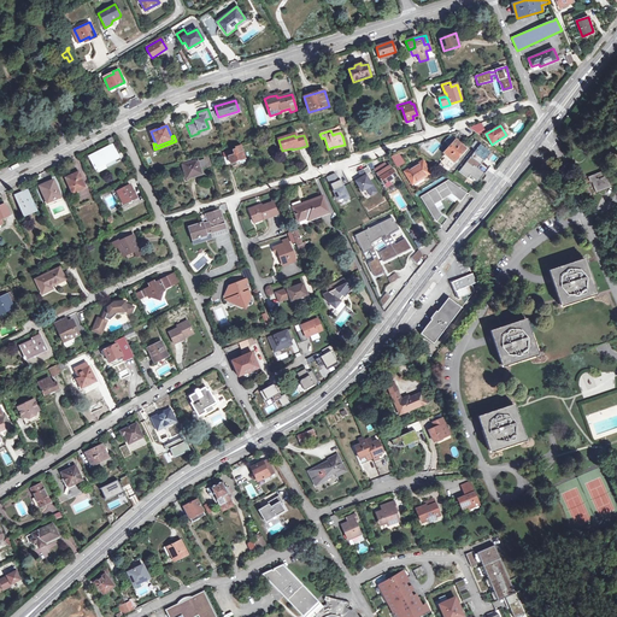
[(454,162),(465,150),(456,140),(444,153),(447,156),(454,162)]
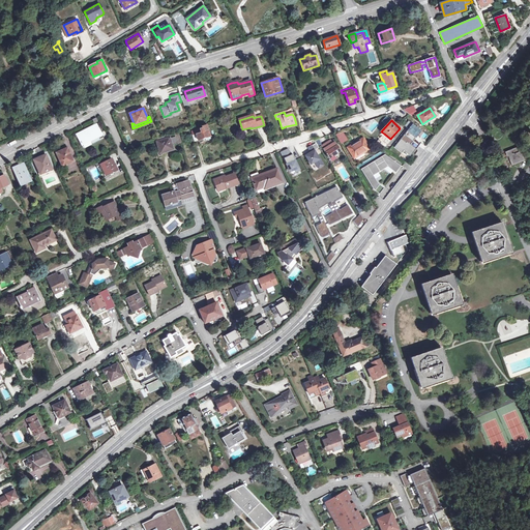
[(408,128),(404,135),(413,142),(416,139),(414,137),(420,128),(409,120),(404,125),(408,128)]
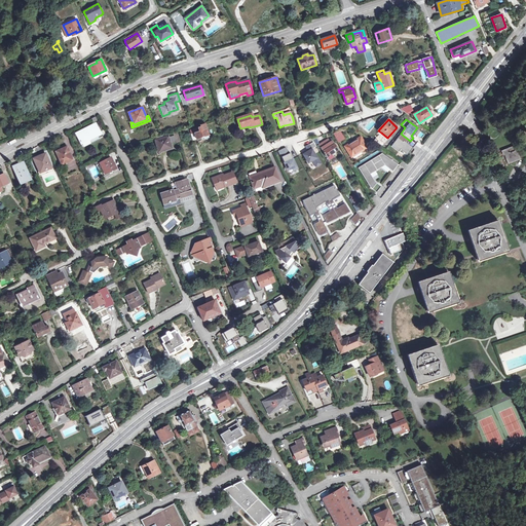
[(83,148),(103,137),(96,123),(75,134),(83,148)]
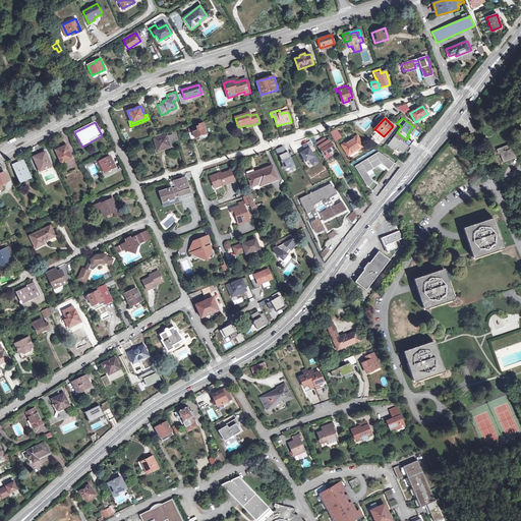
[(192,132),(194,138),(195,138),(201,136),(207,134),(204,124),(199,126),(196,127),(191,128),(192,132)]
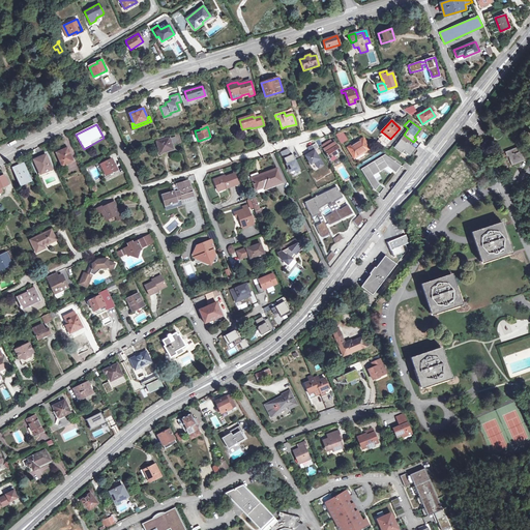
[(339,138),(344,133),(341,128),(334,134),(339,138)]
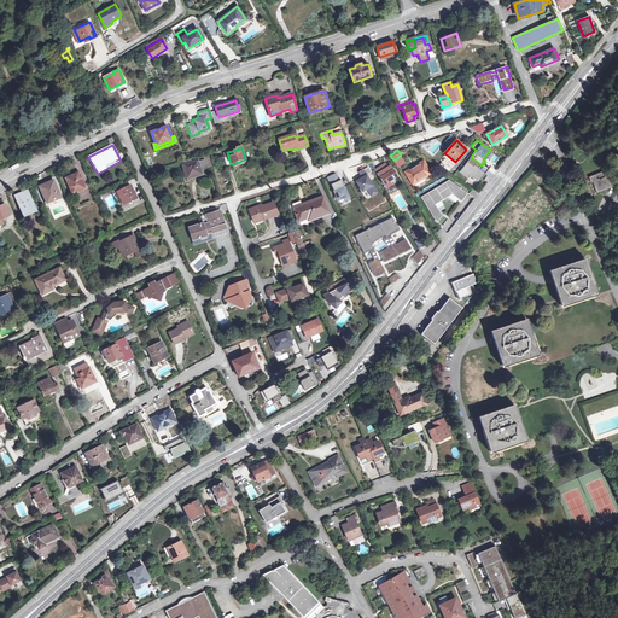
[(455,162),(448,156),(443,161),(450,168),(455,162)]
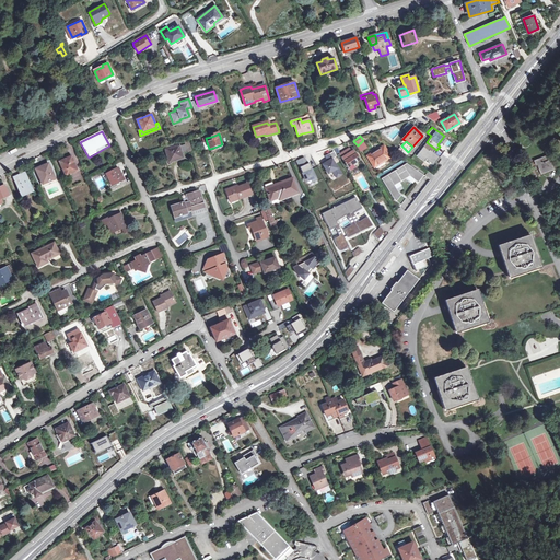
[(427,142),(417,155),(424,162),(426,160),(433,165),(440,156),(434,152),(436,150),(427,142)]
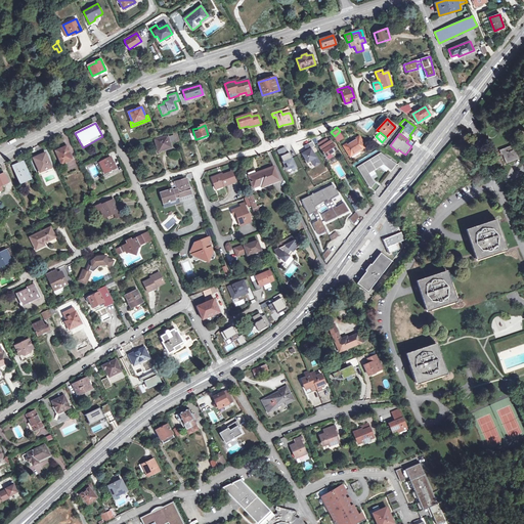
[(161,156),(160,153),(159,150),(165,148),(166,150),(171,148),(170,142),(169,141),(171,140),(170,136),(168,137),(168,136),(163,137),(162,135),(159,136),(156,137),(157,139),(155,140),(158,150),(156,151),(158,157),(161,156)]
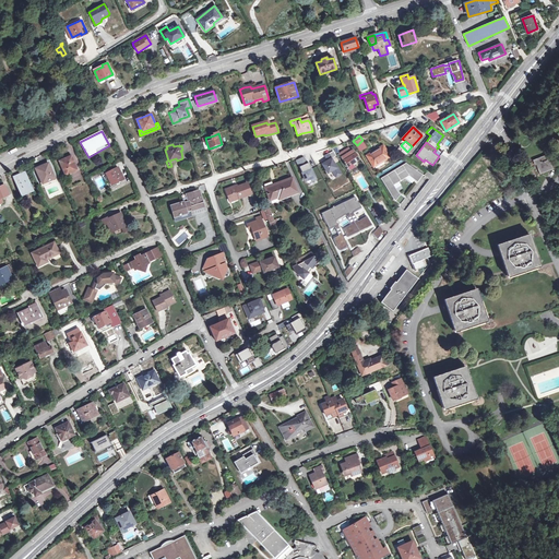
[(373,167),(390,157),(383,146),(367,156),(373,167)]
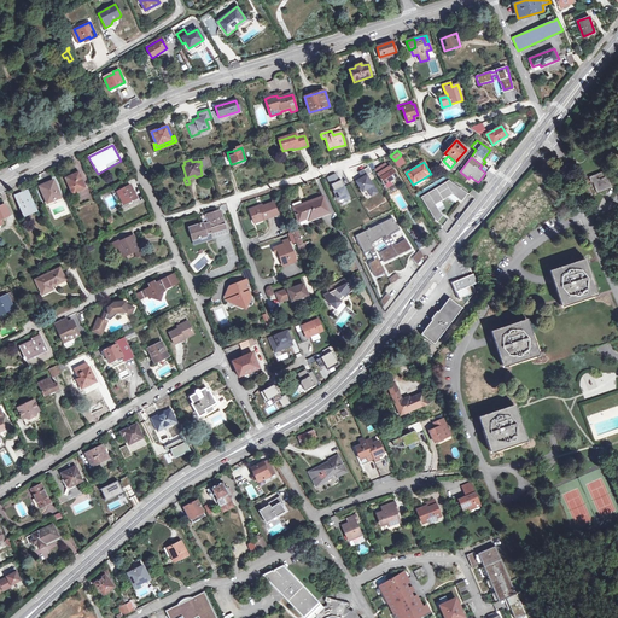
[(396,176),(392,170),(390,173),(388,170),(385,164),(374,170),(384,185),(396,176)]
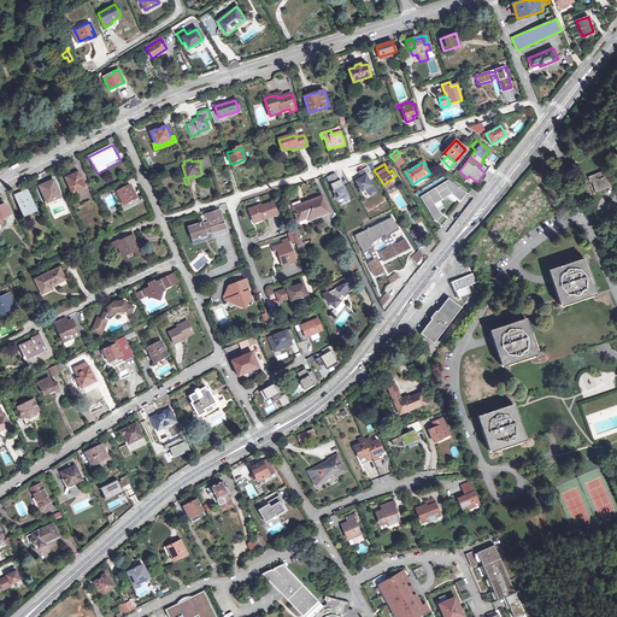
[(370,195),(376,192),(365,175),(371,171),(368,166),(358,172),(360,176),(362,177),(360,178),(359,177),(354,180),(362,192),(366,188),(370,195)]
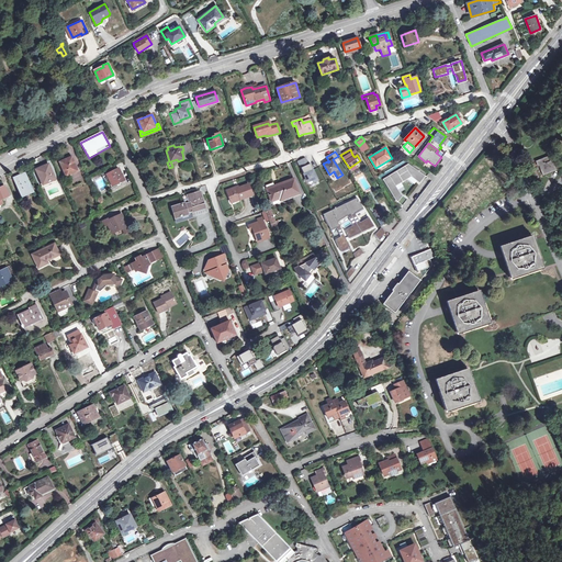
[(446,152),(440,163),(446,166),(451,154),(446,152)]
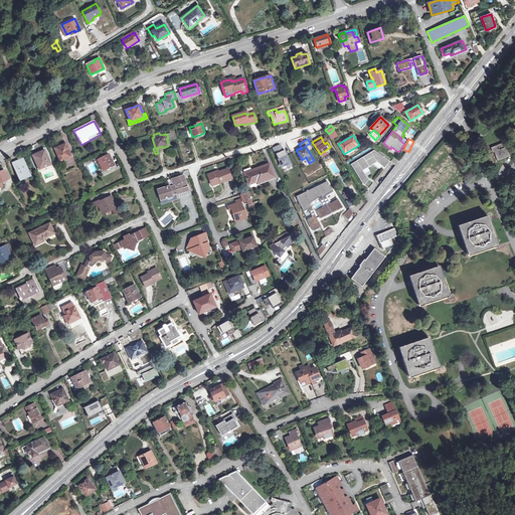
[(496,151),(494,148),(506,143),(505,142),(491,147),(493,153),(494,152),(496,151)]
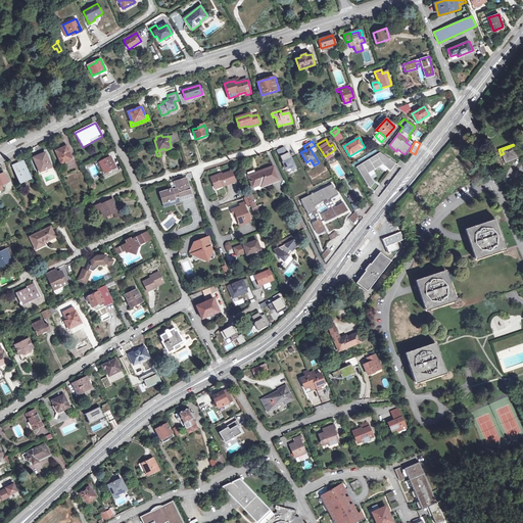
[(504,153),(502,154),(505,161),(518,156),(514,145),(502,150),(504,153)]
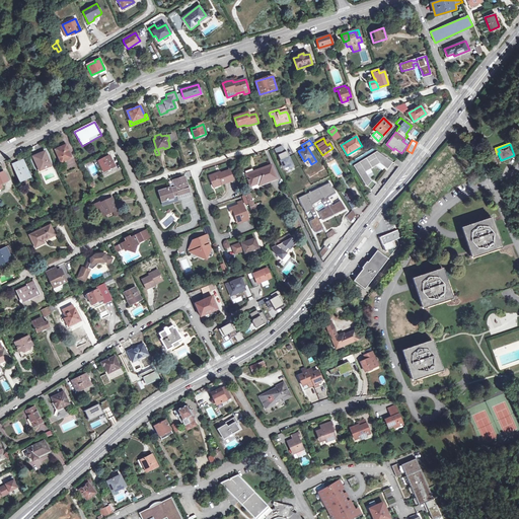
[(61,163),(72,158),(66,145),(55,150),(61,163)]
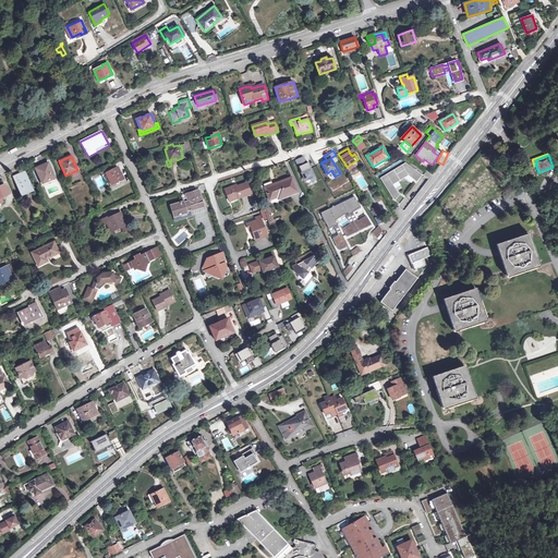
[(311,181),(315,179),(308,165),(306,166),(302,158),(295,161),(305,181),(310,179),(311,181)]
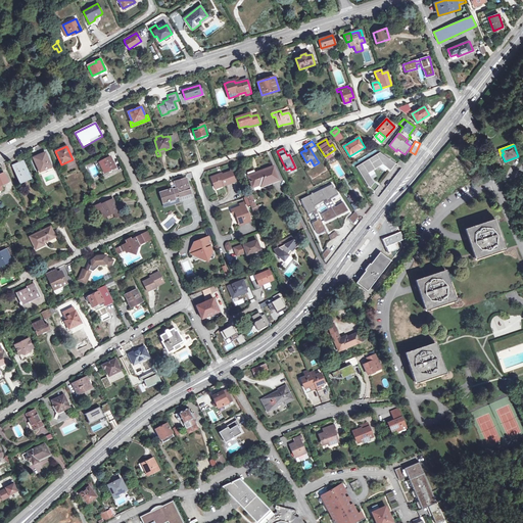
[(40,173),(52,167),(46,152),(34,157),(40,173)]
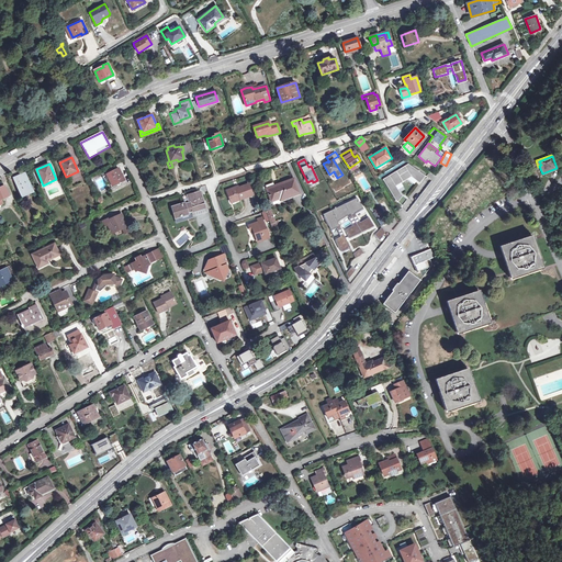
[(397,202),(403,195),(401,194),(396,187),(412,177),(419,183),(425,176),(408,164),(383,180),(395,201),(397,202)]
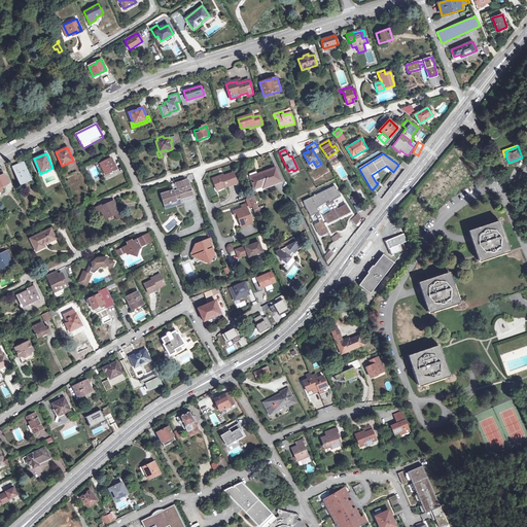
[(105,175),(116,169),(111,157),(100,164),(105,175)]
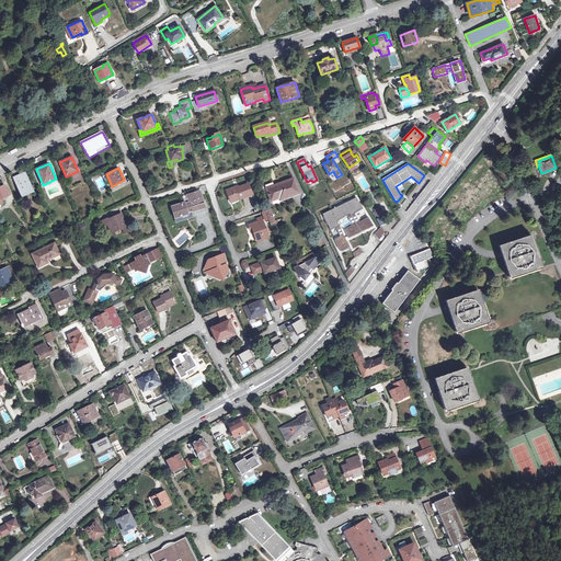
[(19,178),(18,176),(13,179),(21,195),(33,191),(26,174),(19,178)]
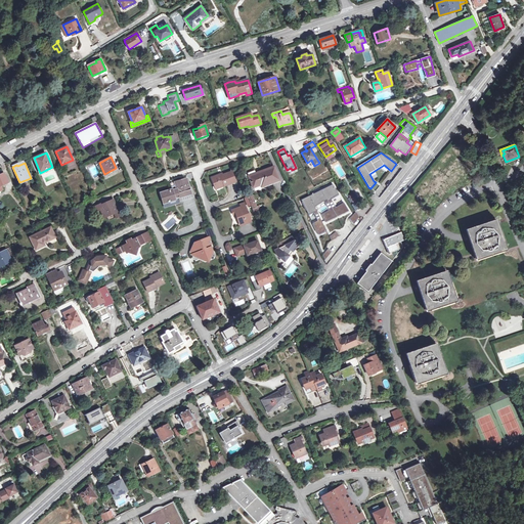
[(273,167),(262,171),(262,172),(249,177),(254,187),(261,185),(262,187),(278,180),(273,167)]
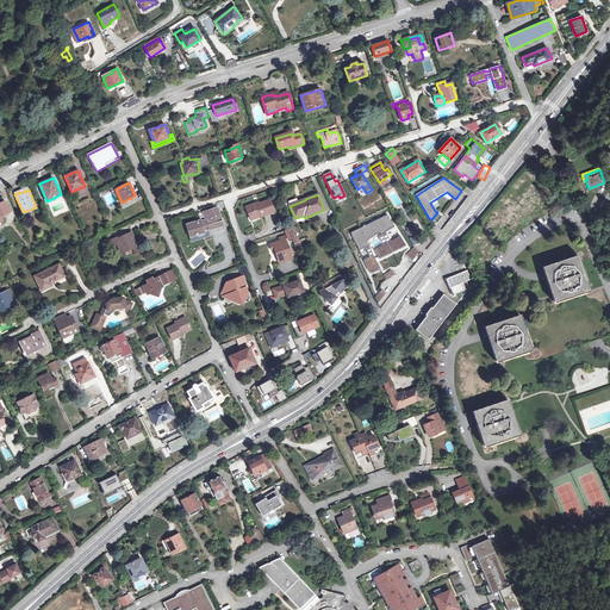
[(246,207),(249,217),(254,215),(255,218),(274,212),(269,200),(257,205),(256,204),(246,207)]
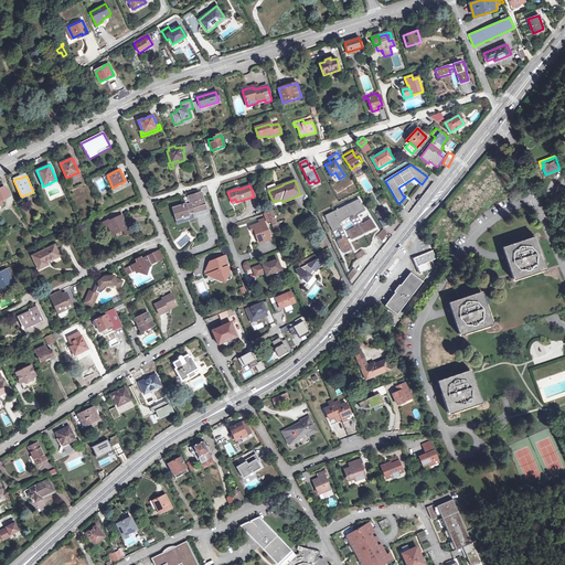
[(173,209),(177,220),(190,215),(192,221),(195,219),(194,216),(210,212),(208,206),(205,206),(201,193),(189,196),(191,204),(185,205),(185,204),(173,209)]
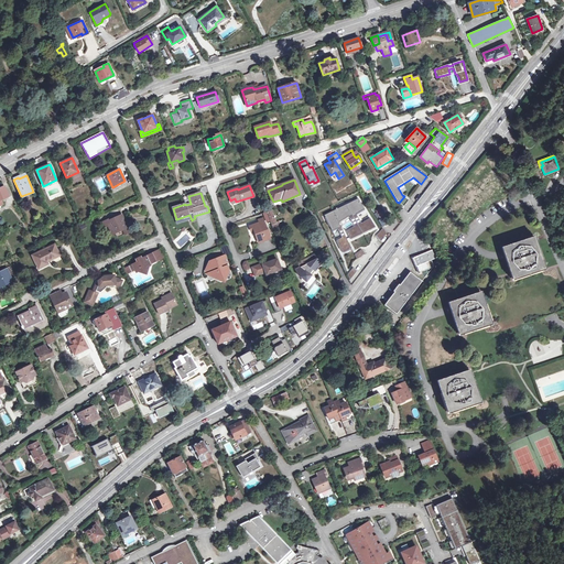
[(409,199),(404,196),(399,203),(403,206),(409,199)]
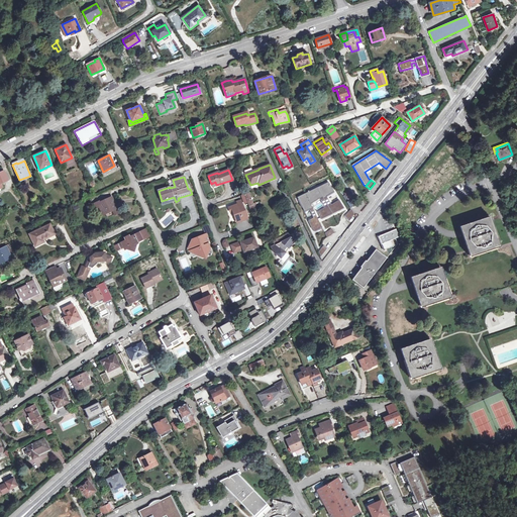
[(334,192),(328,182),(317,188),(322,197),(323,199),(327,205),(328,206),(332,213),(344,207),(339,200),(331,204),(328,200),(327,197),(326,196),(334,192)]
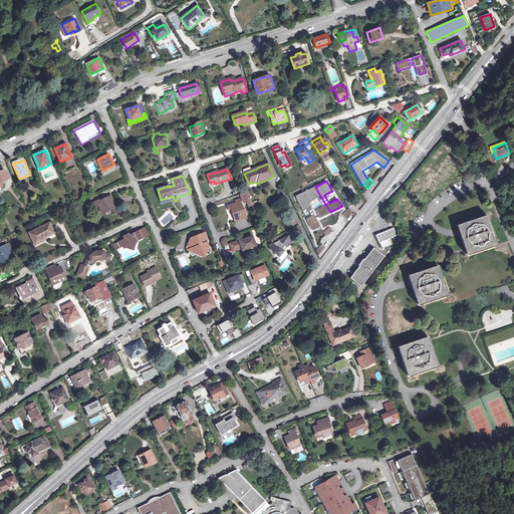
[(315,187),(303,192),(308,202),(317,197),(318,198),(320,201),(323,206),(315,210),(319,218),(330,212),(326,205),(325,204),(321,198),(320,196),(315,187)]
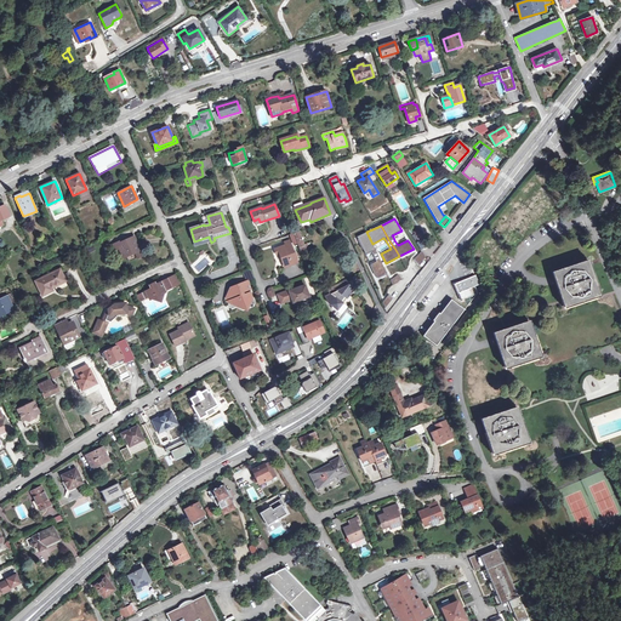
[(393,237),(394,240),(404,234),(402,231),(392,235),(393,237)]
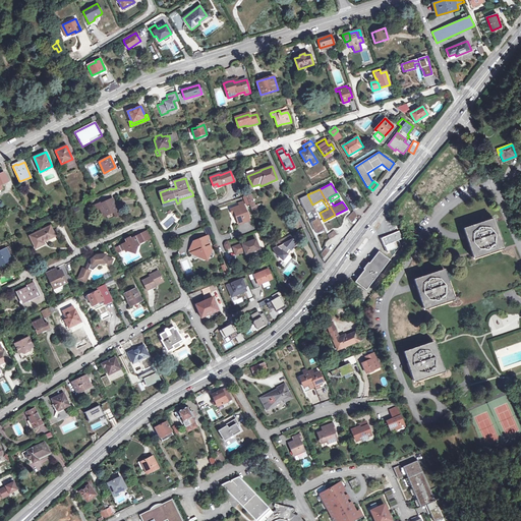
[(307,194),(299,198),(307,215),(312,212),(314,216),(315,219),(311,222),(316,233),(325,229),(315,210),(312,205),(307,194)]
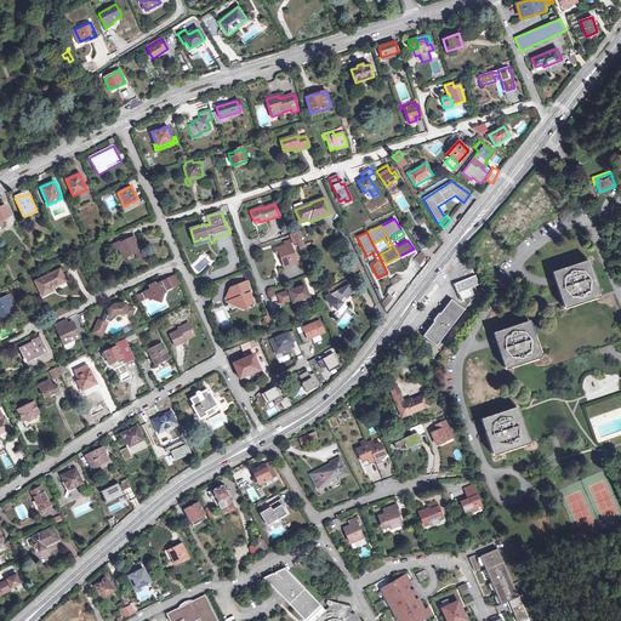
[(124,258),(135,252),(135,251),(138,249),(134,238),(132,238),(131,237),(129,238),(130,239),(123,243),(123,240),(113,245),(115,251),(119,249),(124,258)]
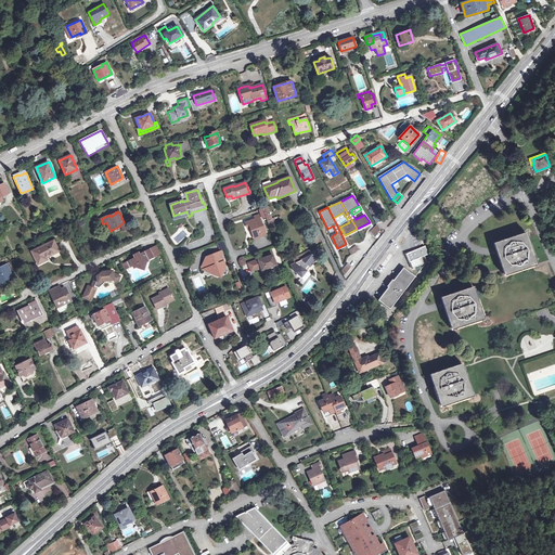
[(186,211),(173,216),(176,221),(189,217),(186,211)]
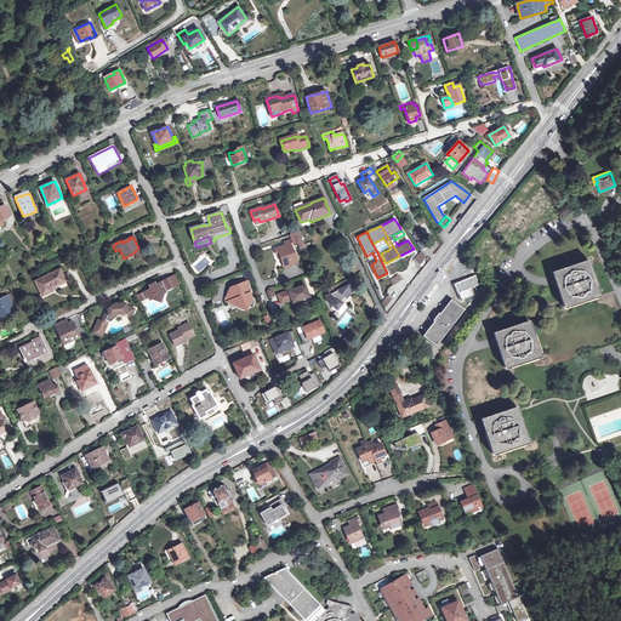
[(387,243),(385,239),(383,238),(372,244),(376,250),(387,243)]
